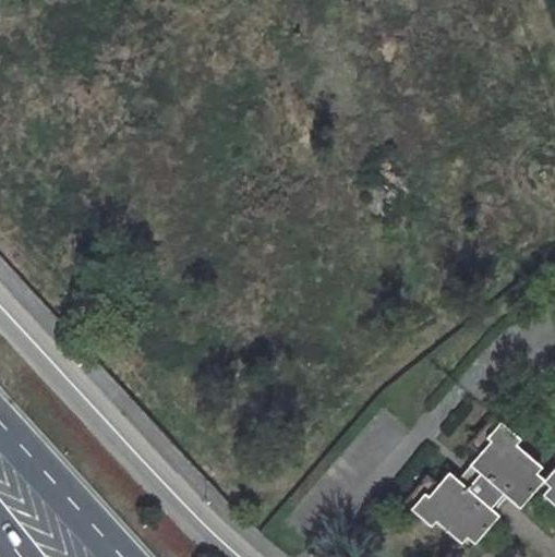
[(491,440),(486,437),(501,421),(494,415),(470,444),(480,452),(491,440)]
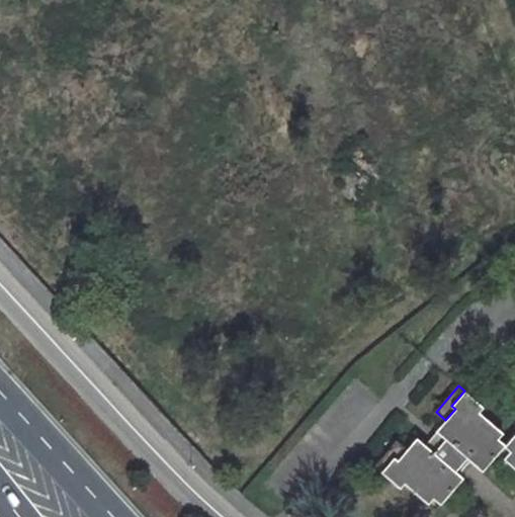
[(514,434),(506,444),(499,438),(504,433),(480,412),(484,408),(464,391),(451,406),(455,409),(445,420),(436,431),(440,435),(429,448),(417,437),(407,448),(398,459),(395,456),(381,471),(401,489),(405,484),(429,504),(434,499),(441,504),(463,478),(456,471),(467,458),(483,471),(498,453),(504,446),(510,451),(504,458),(514,467),(514,434)]
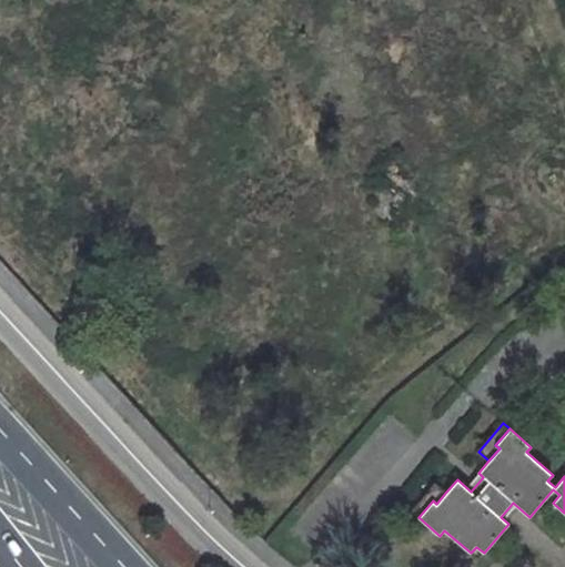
[(436,504),(446,492),(436,483),(411,512),(419,517),(433,500),(436,504)]
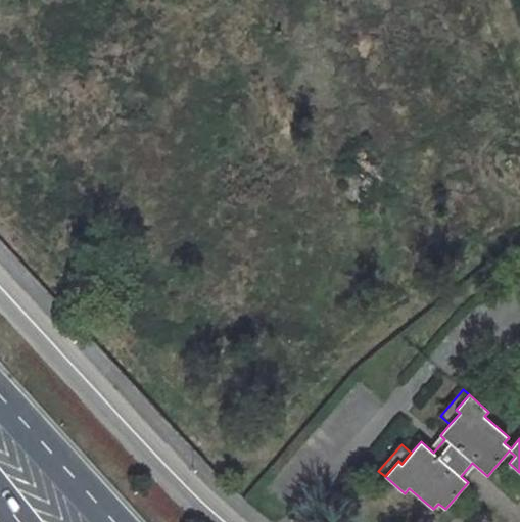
[(509,463),(515,456),(509,451),(503,458),(509,463)]
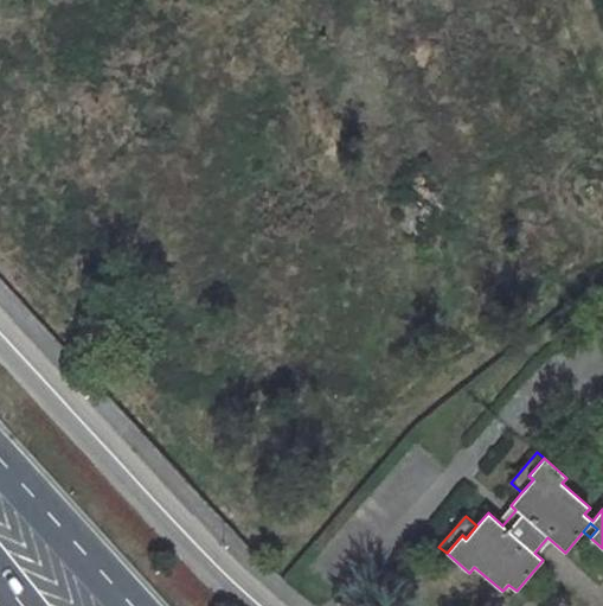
[(511,598),(517,591),(508,585),(502,591),(511,598)]
